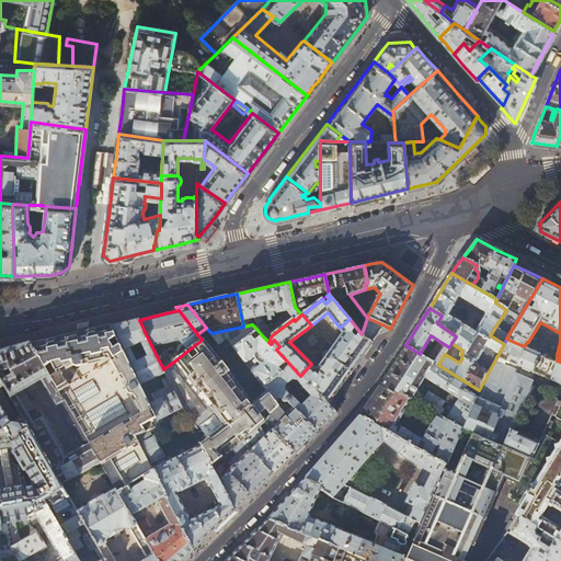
[(367,318),(362,334),(371,343),(376,336),(378,334),(385,325),(367,318)]
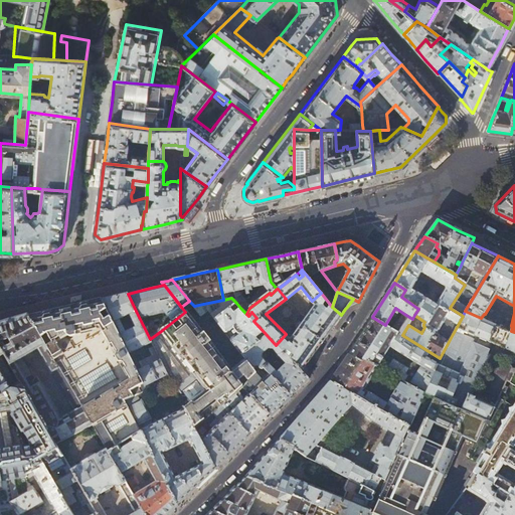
[(321,293),(312,301),(315,305),(300,326),(322,341),(331,329),(341,315),(332,307),(321,293)]
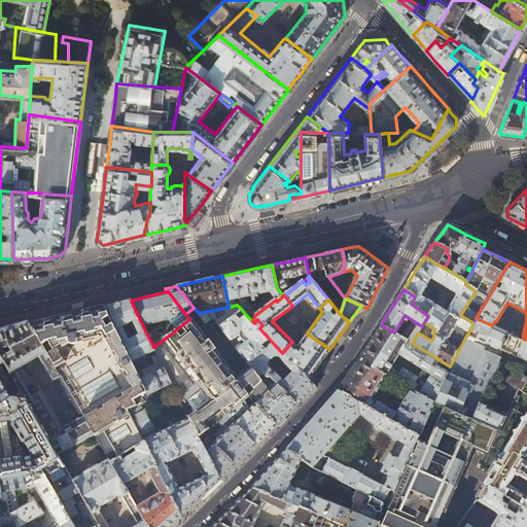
[(119,304),(104,307),(112,323),(115,330),(121,327),(133,322),(139,318),(131,301),(119,304)]
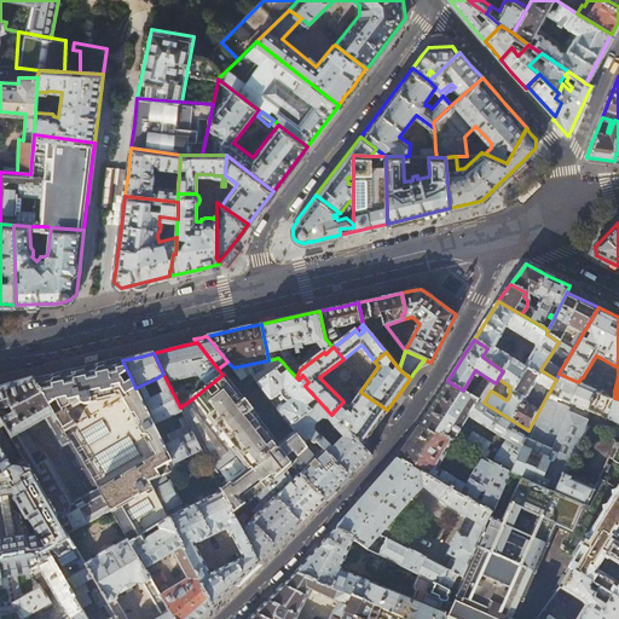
[(268,360),(244,365),(250,374),(291,427),(320,403),(305,386),(299,380),(296,377),(289,370),(285,374),(284,372),(283,372),(282,372),(281,374),(277,370),(284,364),(278,358),(268,360)]
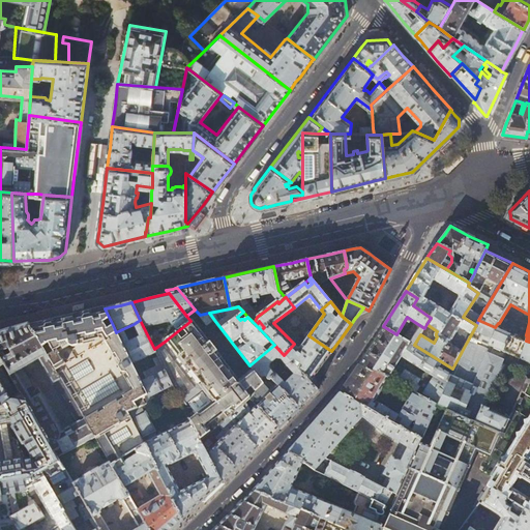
[(369,311),(363,307),(357,316),(355,318),(369,311)]
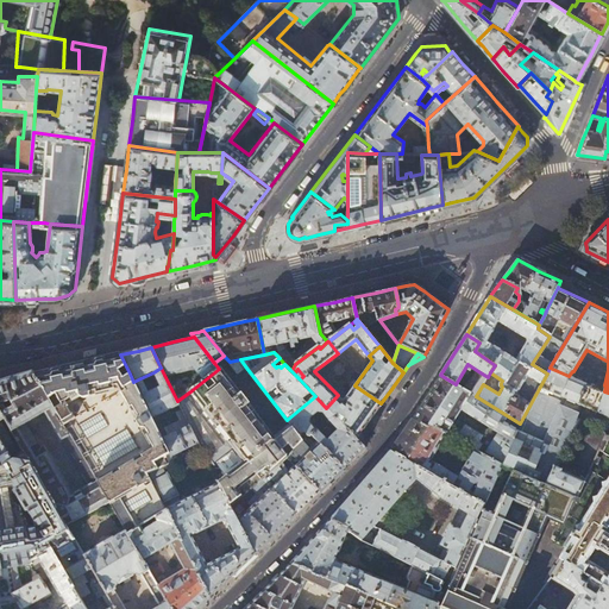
[(124,377),(130,374),(120,355),(79,364),(48,372),(35,375),(96,479),(152,449),(119,394),(124,377)]
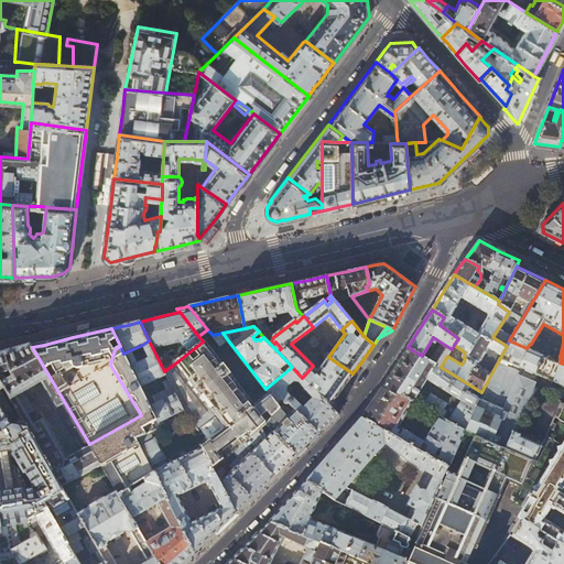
[(223,333),(213,335),(213,336),(220,346),(221,346),(228,340),(223,333)]
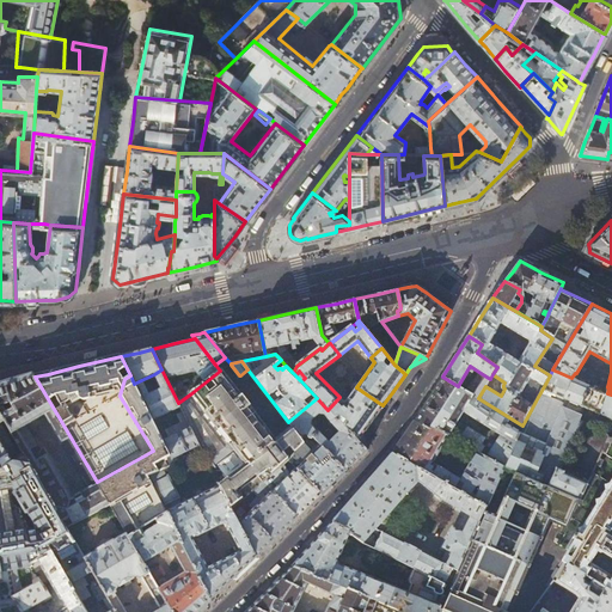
[(178,403),(161,369),(154,374),(161,390),(150,396),(141,380),(134,384),(152,420),(181,405),(178,403)]
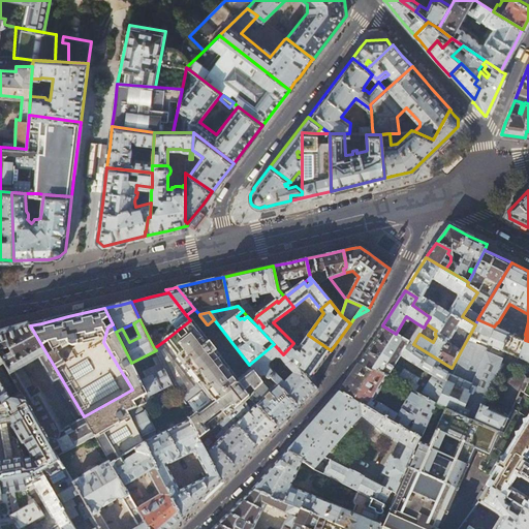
[(213,401),(190,418),(190,419),(200,439),(228,416),(245,401),(250,397),(265,383),(253,370),(239,380),(191,319),(190,320),(165,340),(213,401)]
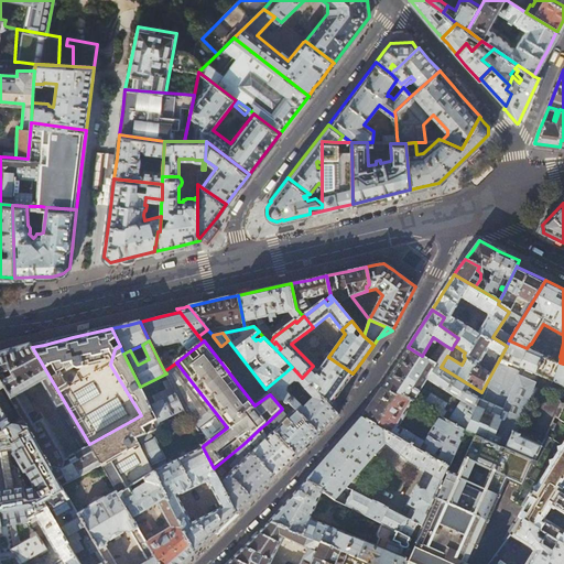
[(527,348),(509,340),(507,346),(500,358),(539,376),(563,387),(563,364),(560,362),(527,348)]
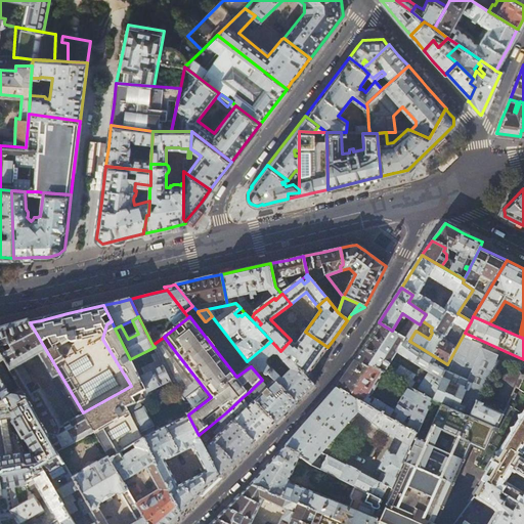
[(0,353),(20,391),(56,451),(93,431),(83,412),(30,322),(28,319),(11,324),(3,326),(0,328),(0,353)]
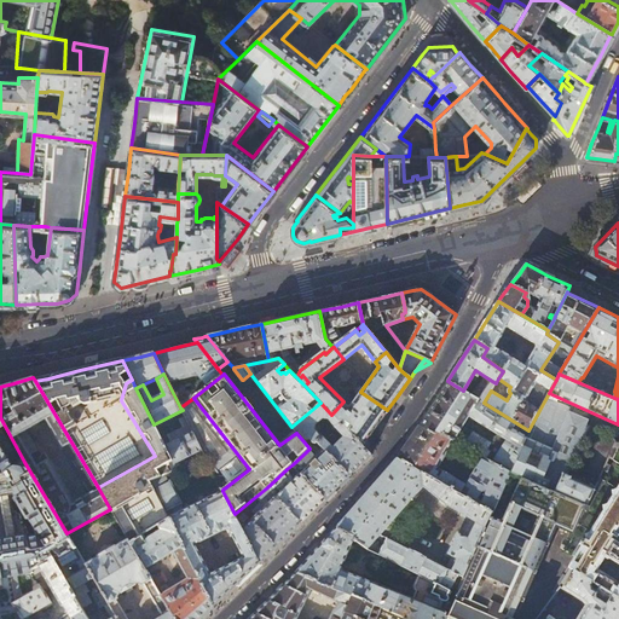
[(484,403),(496,383),(486,377),(472,395),(484,403)]
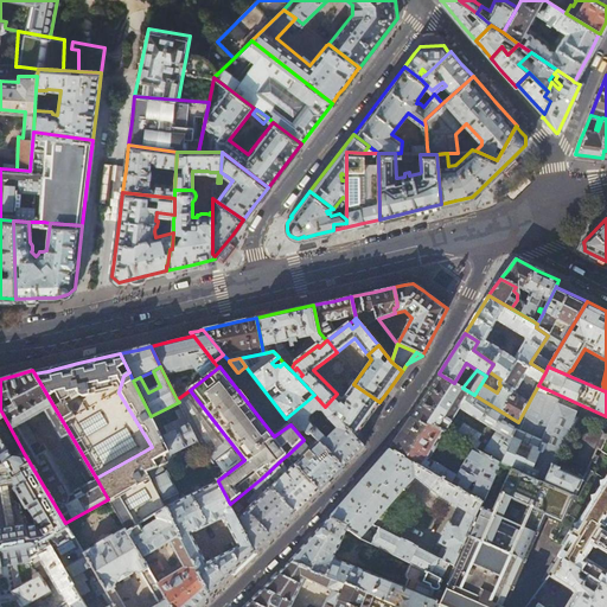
[(151,416),(133,381),(129,372),(123,376),(119,393),(152,447),(163,441),(161,438),(151,416)]
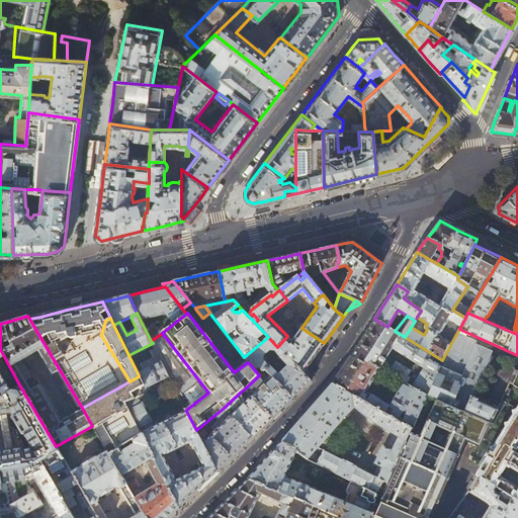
[(404,383),(407,384),(410,378),(407,376),(410,371),(386,357),(393,348),(424,367),(412,387),(427,396),(442,360),(405,337),(395,331),(387,327),(374,319),(364,335),(351,356),(364,365),(366,362),(379,369),(404,383)]
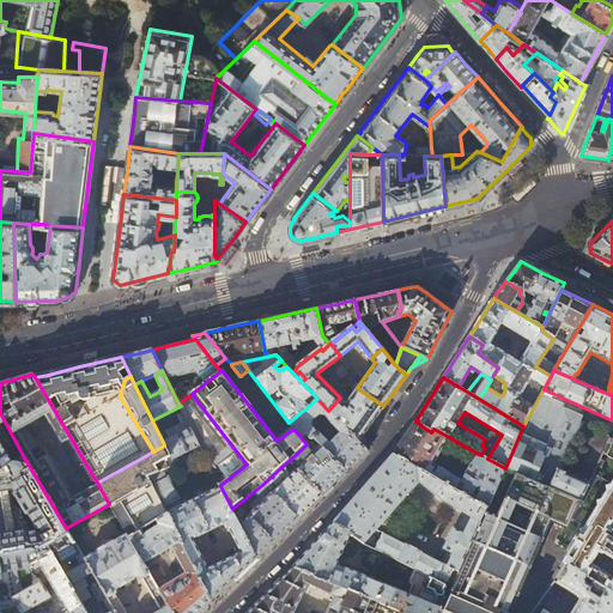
[(346,404),(340,398),(328,411),(338,419),(368,450),(364,434),(374,420),(383,406),(357,388),(346,404)]
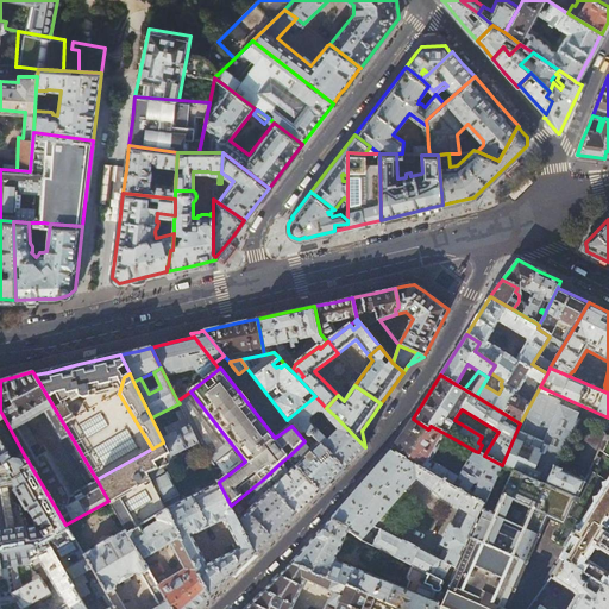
[(582,406),(540,387),(535,395),(559,406),(578,414),(582,406)]
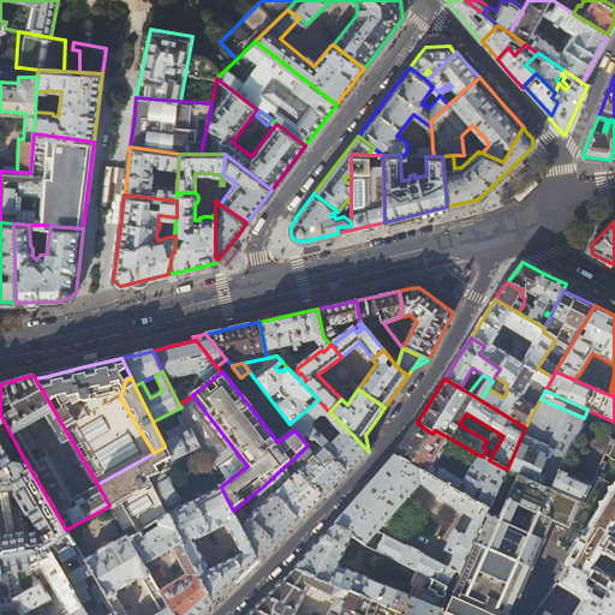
[(192,395),(179,405),(181,407),(184,413),(187,422),(192,430),(201,447),(206,457),(221,487),(248,466),(192,395)]
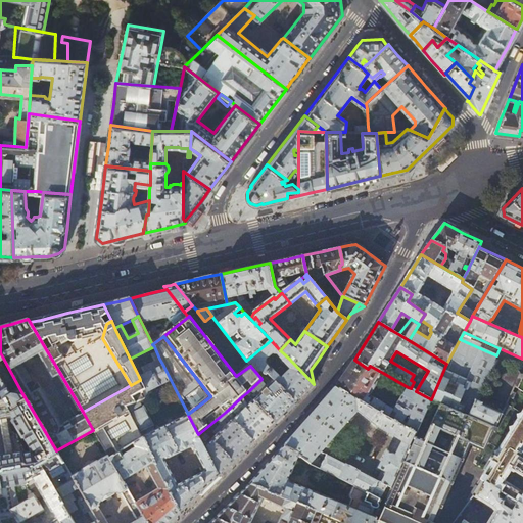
[(454,410),(480,348),(460,339),(446,364),(431,399),(432,399),(440,403),(454,410)]
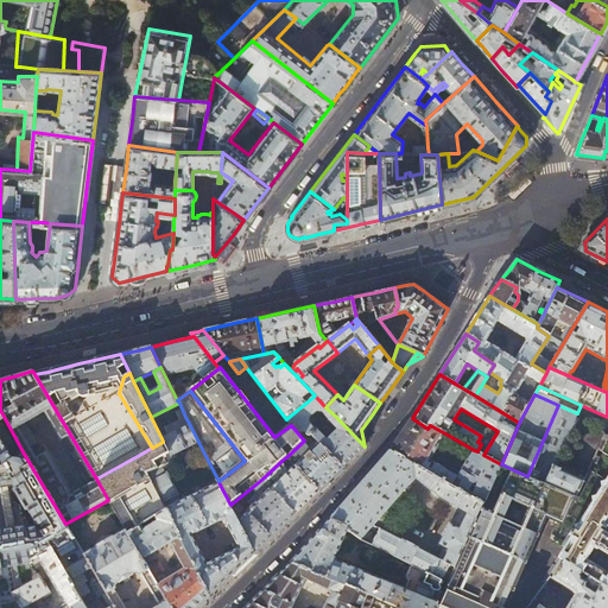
[(335,416),(325,407),(315,396),(286,419),(291,425),(304,441),(312,434),(317,430),(310,422),(311,417),(318,411),(323,411),(330,419),(335,416)]
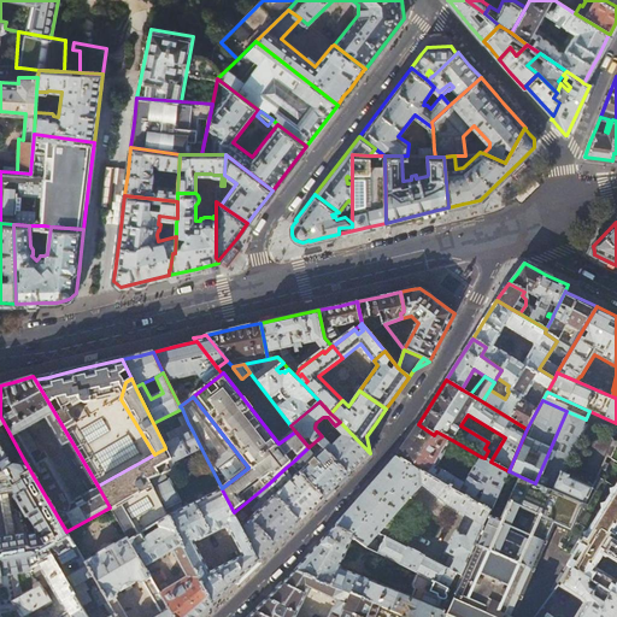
[(562,474),(586,419),(566,411),(535,483),(538,485),(540,479),(546,482),(544,487),(553,492),(562,474)]
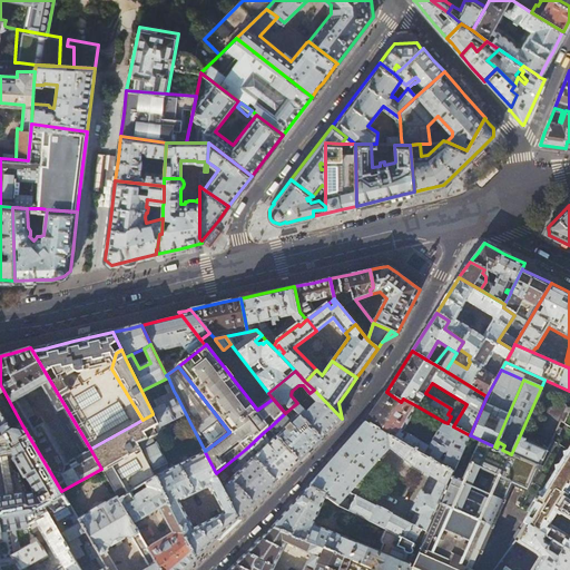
[(168,393),(174,391),(170,383),(165,385),(168,393)]
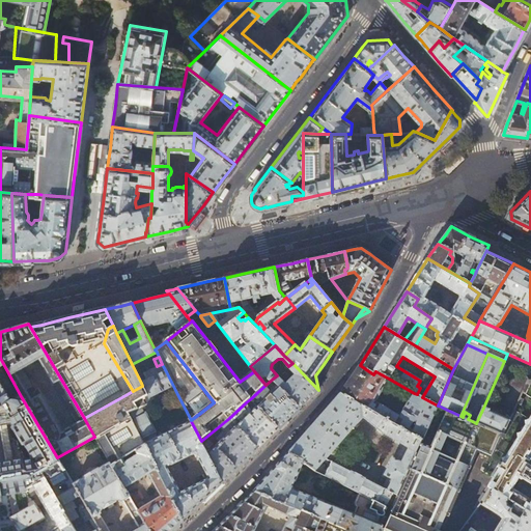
[(0,401),(3,407),(21,396),(0,358),(0,401)]
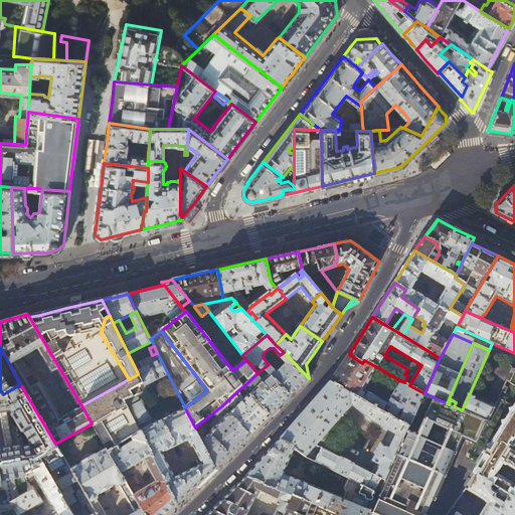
[(309,378),(284,352),(280,355),(276,358),(282,364),(281,365),(283,367),(279,371),(271,362),(269,364),(265,367),(291,396),(299,388),(309,378)]
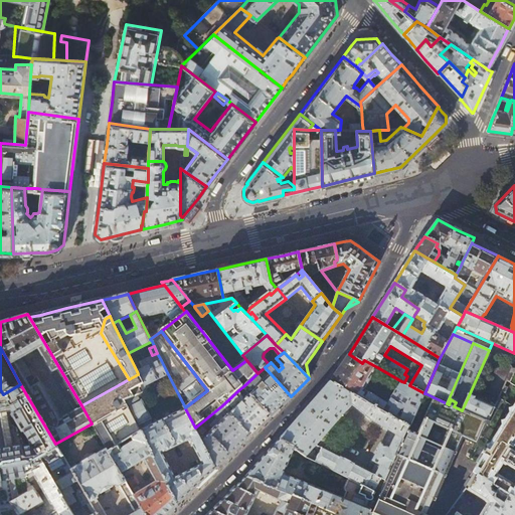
[(157,353),(152,355),(139,362),(142,369),(161,360),(157,353)]
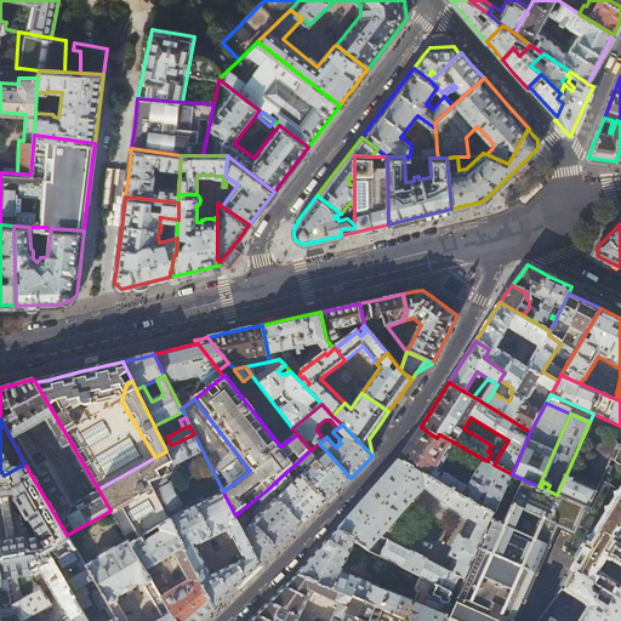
[(437,438),(421,427),(412,439),(411,442),(398,460),(432,479),(442,485),(449,473),(445,474),(438,469),(455,443),(439,434),(437,438)]
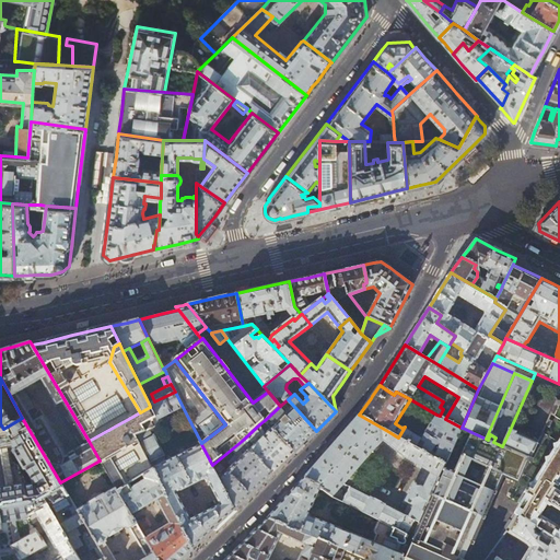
[(175,392),(154,401),(149,404),(150,407),(156,420),(160,418),(172,412),(183,407),(175,392)]
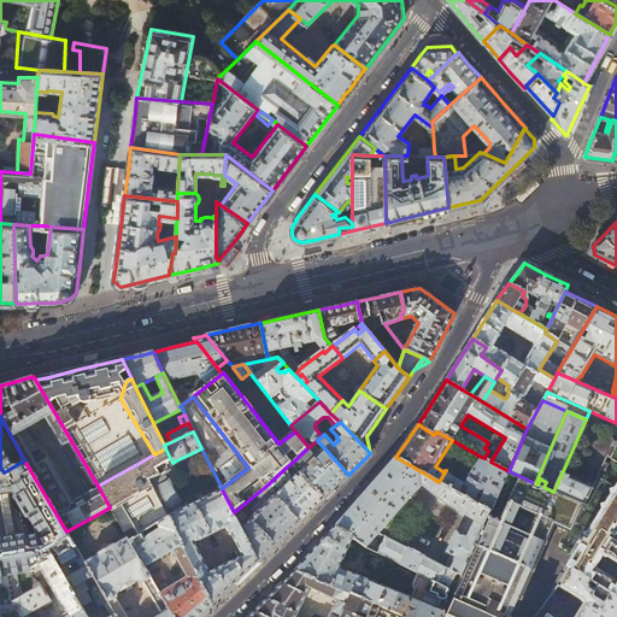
[(581,471),(597,479),(612,442),(597,436),(581,471)]
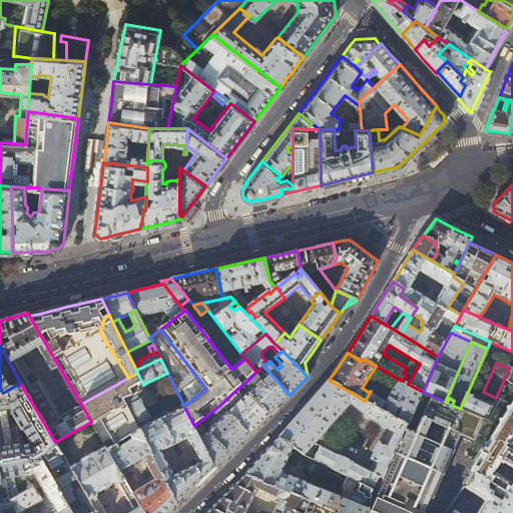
[(290,395),(264,366),(257,372),(242,385),(249,393),(269,414),(278,406),(290,395)]
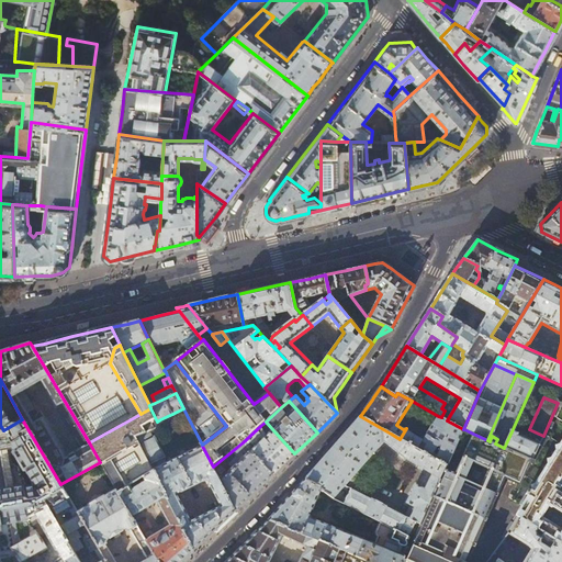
[(157,422),(150,408),(141,414),(89,442),(100,462),(116,490),(117,492),(130,485),(144,476),(154,471),(136,437),(150,430),(160,427),(157,422)]
